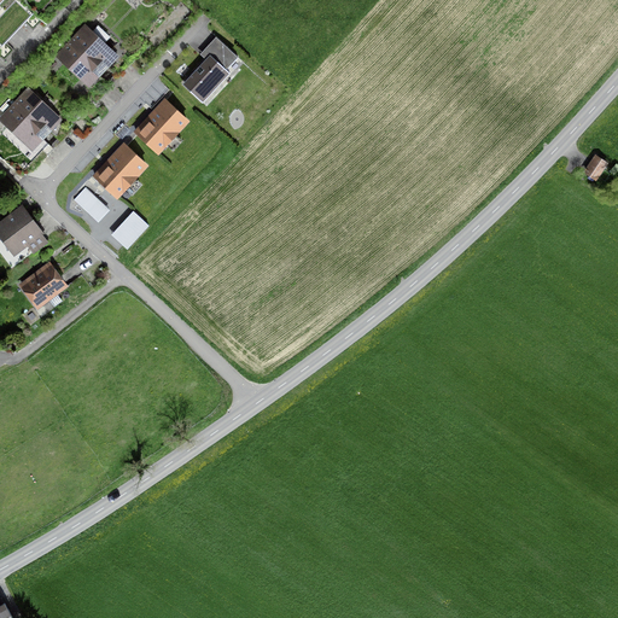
[(77,34),(70,42),(103,74),(120,54),(105,41),(110,35),(98,24),(93,30),(85,22),(75,33),(77,34)]
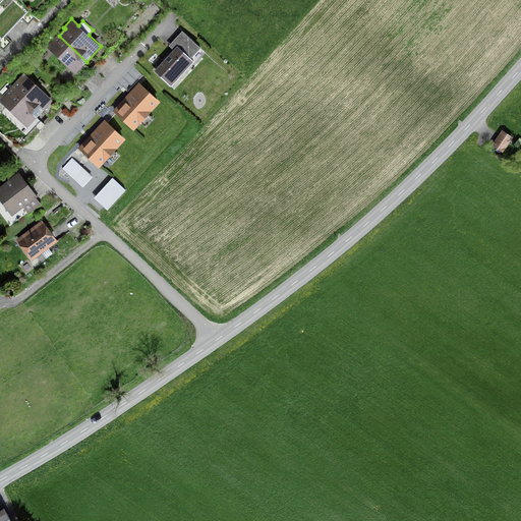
[(154,69),(171,85),(194,60),(190,57),(200,46),(182,30),(168,45),(172,48),(154,69)]
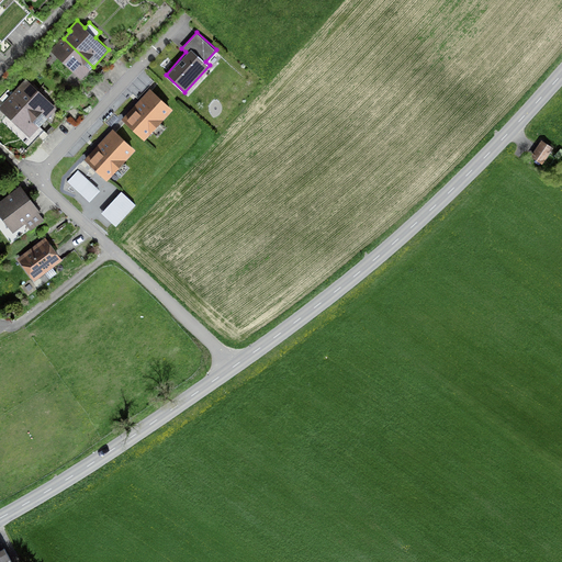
[(93,67),(64,38),(52,51),(81,79),(93,67)]
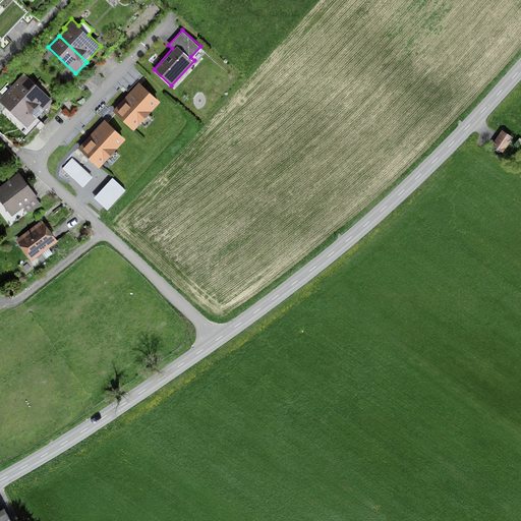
[(40,114),(53,100),(23,72),(10,87),(40,114)]
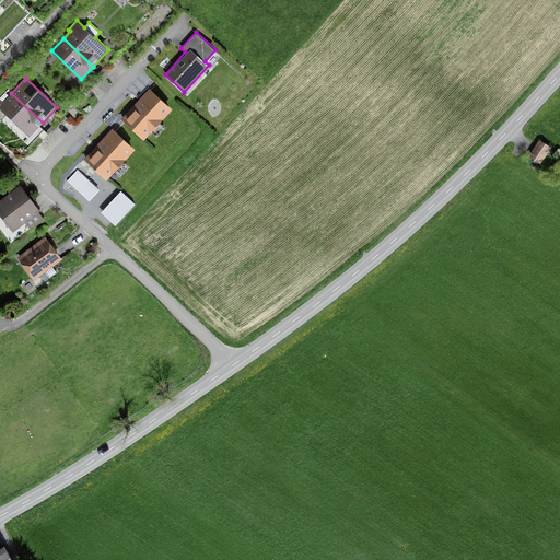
[(120,118),(143,139),(151,130),(156,135),(165,126),(161,120),(172,107),(149,88),(120,118)]
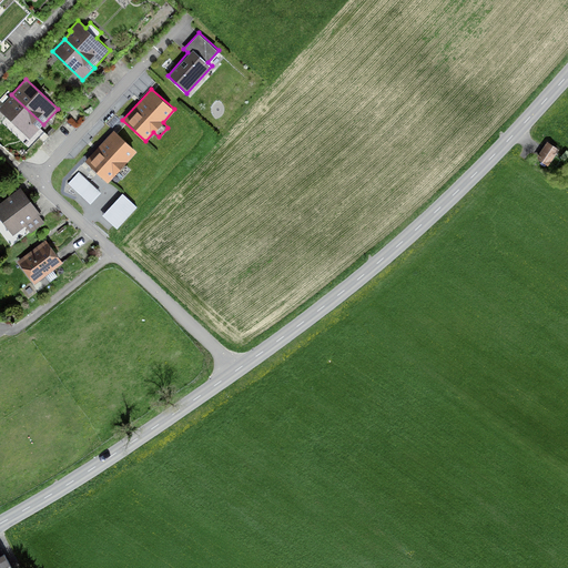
[(0,110),(30,138),(43,124),(11,94),(0,105),(0,110)]
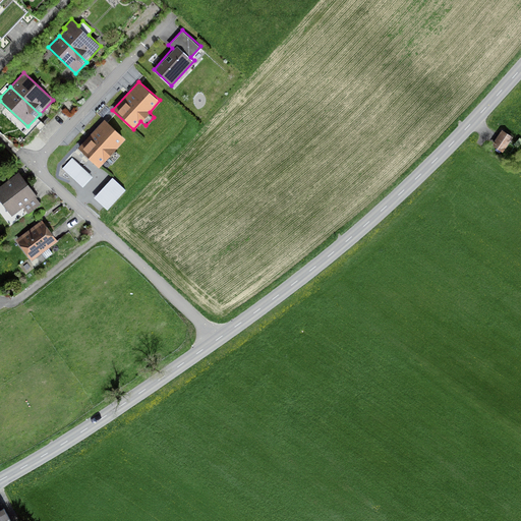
[(77,148),(99,166),(106,158),(111,163),(119,154),(115,150),(126,138),(105,118),(77,148)]
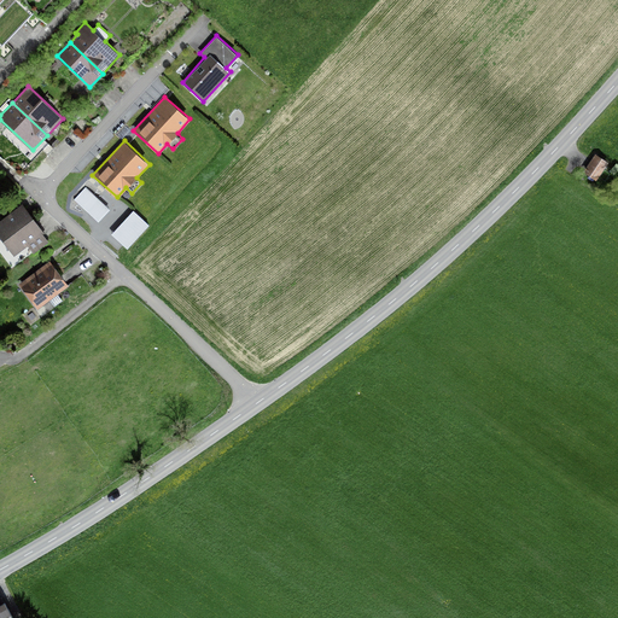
[(608,162),(595,153),(583,172),(596,180),(608,162)]
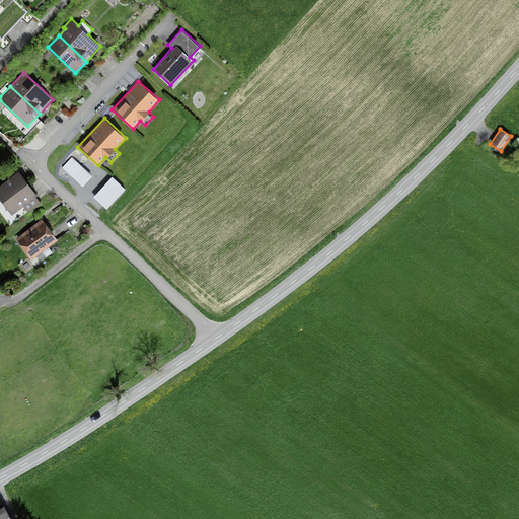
[(92,175),(72,157),(62,167),(82,186),(92,175)]
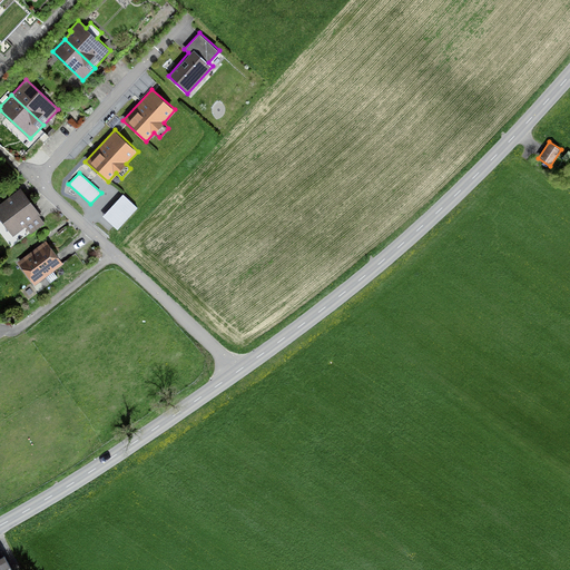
[(30,232),(47,220),(20,188),(0,203),(0,218),(12,236),(26,226),(30,232)]
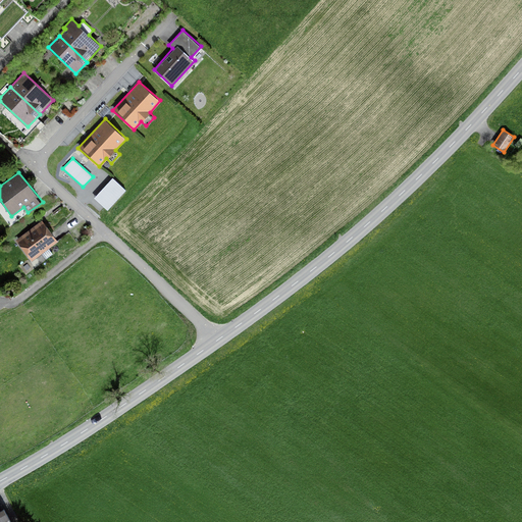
[(107,210),(126,190),(113,176),(94,198),(107,210)]
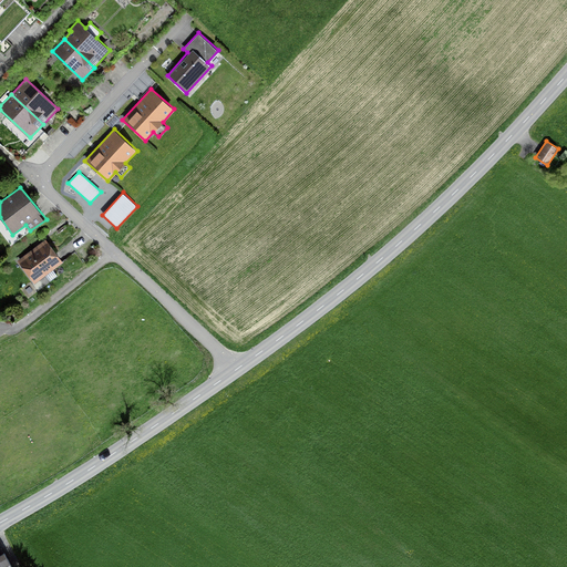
[(53,269),(63,261),(44,238),(17,259),(38,287),(48,278),(50,281),(58,276),(53,269)]
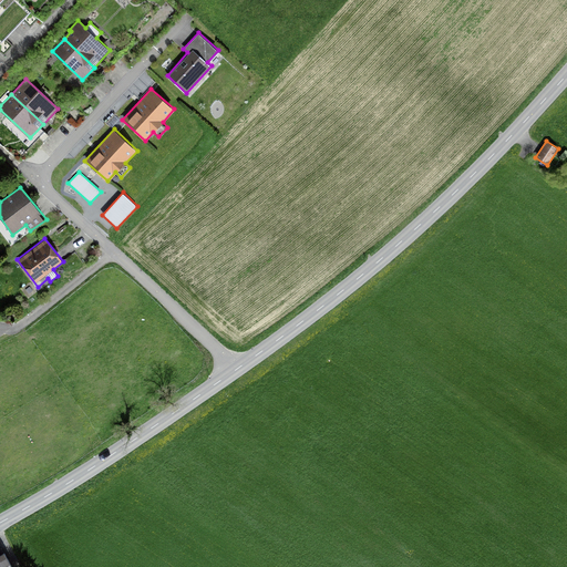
[(0,566),(12,566),(4,550),(3,552),(2,549),(0,550),(0,566)]
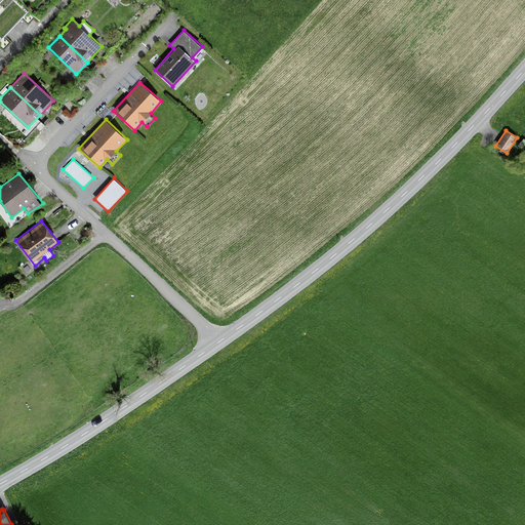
All buildings are outlined.
